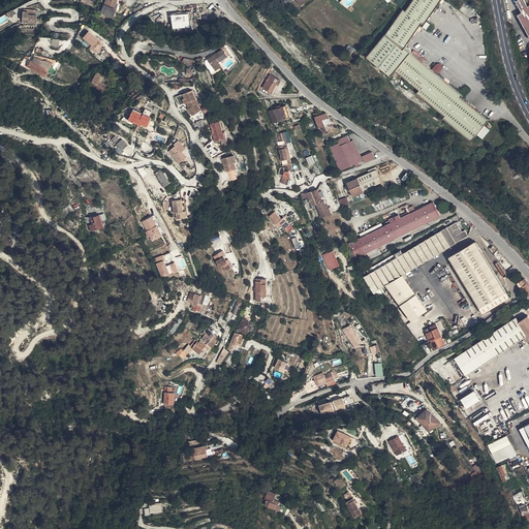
[(114,14),(115,11),(118,4),(115,3),(116,0),(105,0),(104,4),(102,10),(114,14)]
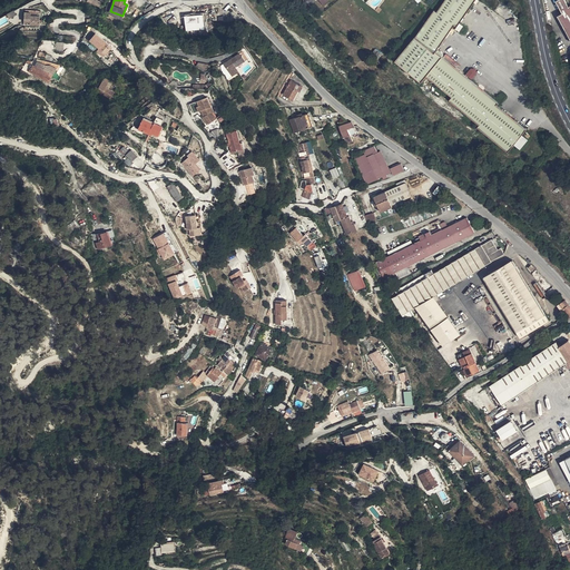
[(458,27),(475,0),(445,0),(438,11),(435,10),(415,38),(415,37),(395,61),(422,82),(426,76),(452,97),(450,100),(480,125),(478,127),(509,151),(514,145),(522,135),(523,134),(527,129),(510,116),(497,105),(499,102),(473,82),(442,57),(436,52),(455,25),(458,27)]
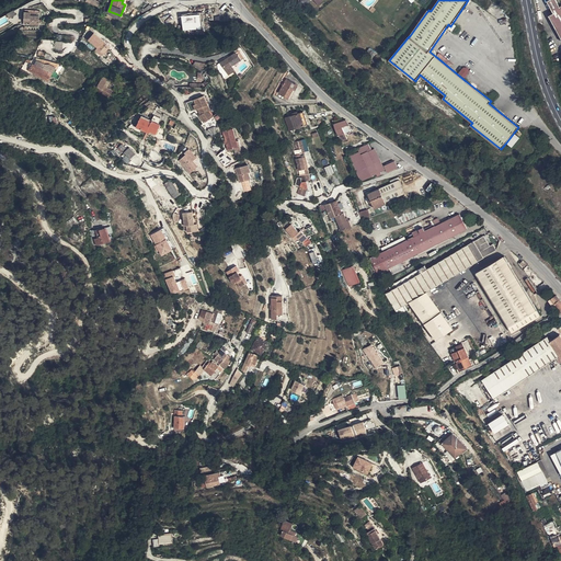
[(560,6),(560,7),(557,0),(548,0),(547,0),(553,13),(549,15),(560,37),(560,6)]
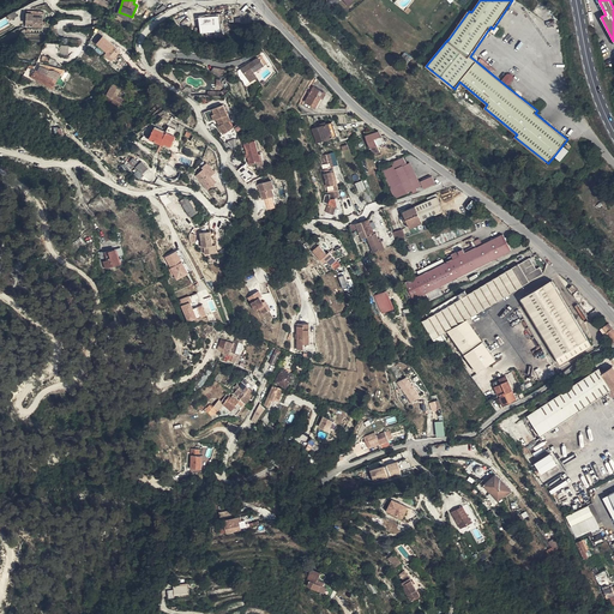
[(164,5),(156,11),(160,14),(167,10),(164,5)]
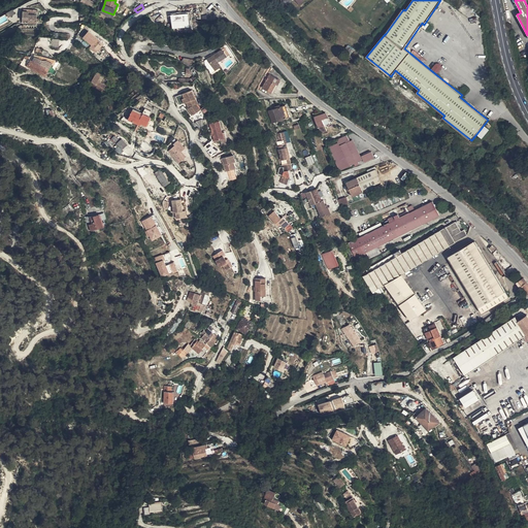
[(111,20),(113,14),(102,10),(101,13),(111,20)]
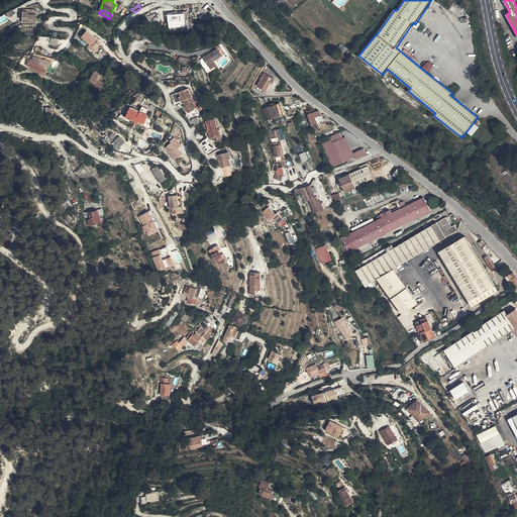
[(35,18),(36,12),(28,12),(28,11),(23,11),(22,11),(22,24),(27,24),(27,22),(35,23),(35,20),(37,21),(38,18),(35,18)]
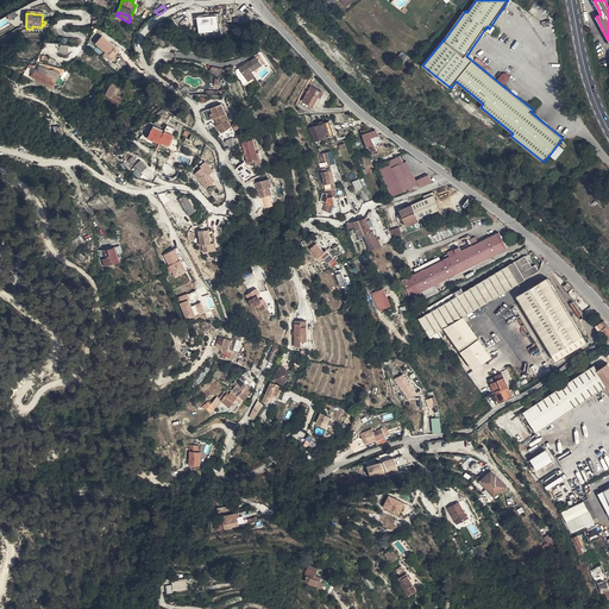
[(198,16),(200,38),(223,36),(221,13),(198,16)]
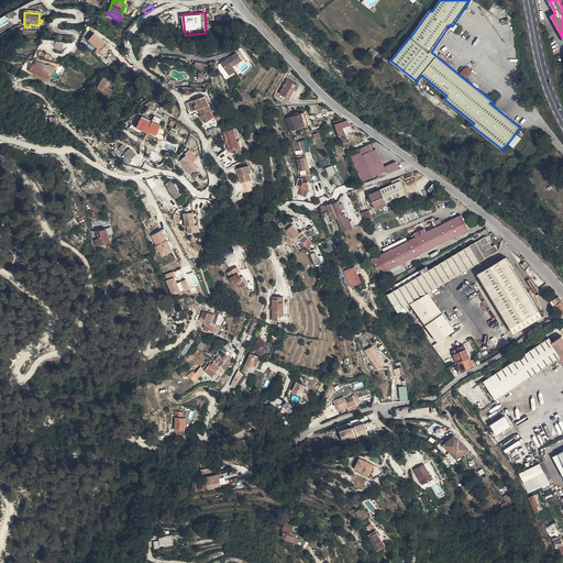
[(0,28),(10,23),(6,15),(0,18),(0,28)]
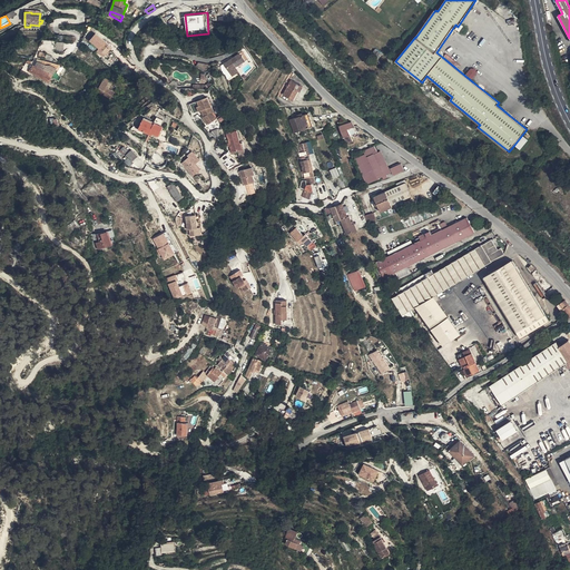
[(98,47),(104,40),(96,32),(90,40),(98,47)]
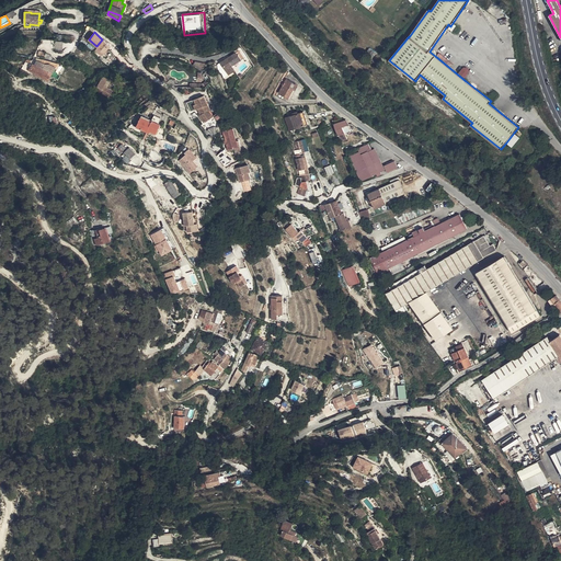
[(56,39),(55,47),(63,49),(64,42),(56,39)]
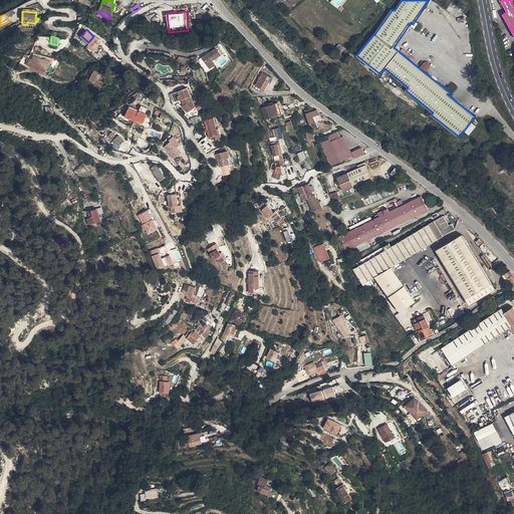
[(101,42),(95,37),(89,43),(87,46),(92,51),(101,42)]
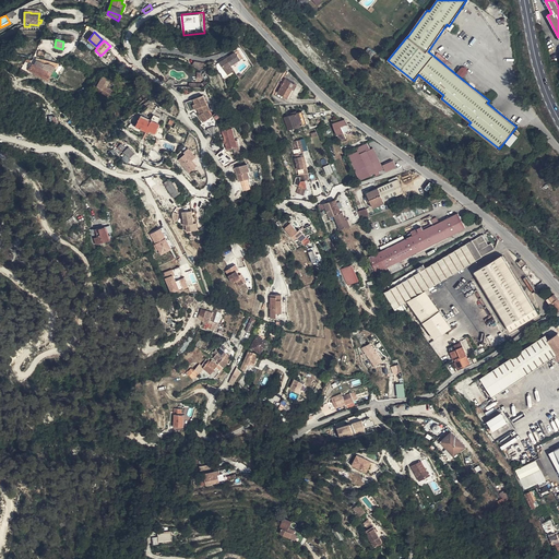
[(238,50),(228,56),(229,57),(227,59),(226,58),(219,61),(228,74),(234,70),(232,66),(244,57),(238,50)]
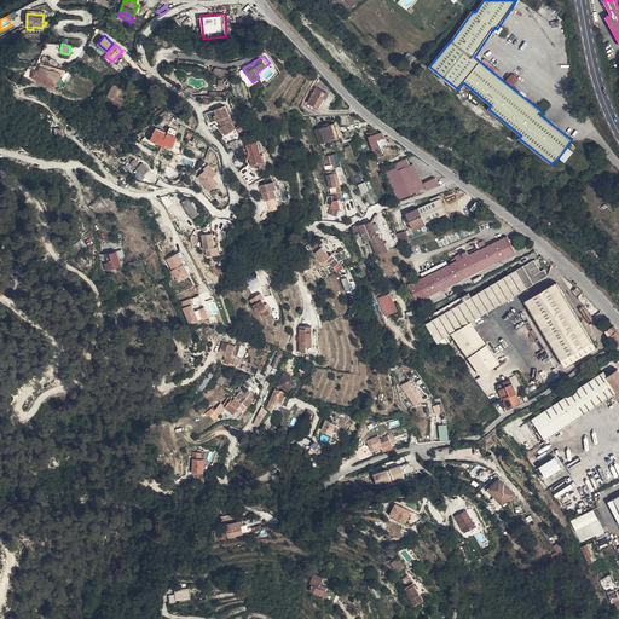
[(48,65),(62,70),(63,67),(58,63),(51,58),(48,65)]
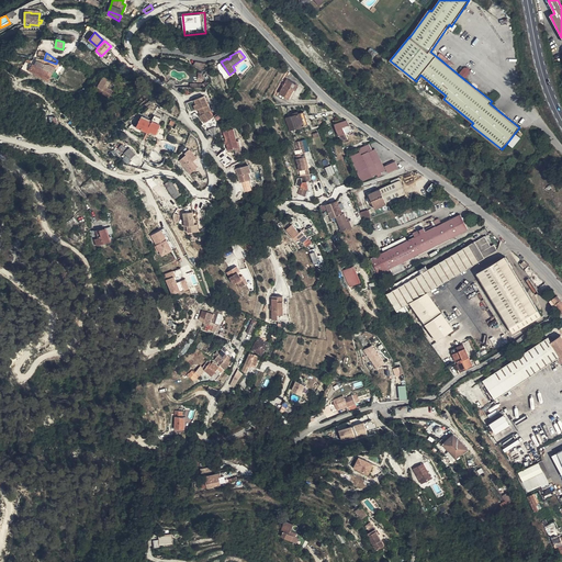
[(49,64),(55,67),(57,68),(59,64),(56,64),(44,59),(43,59),(42,62),(48,65),(49,64)]
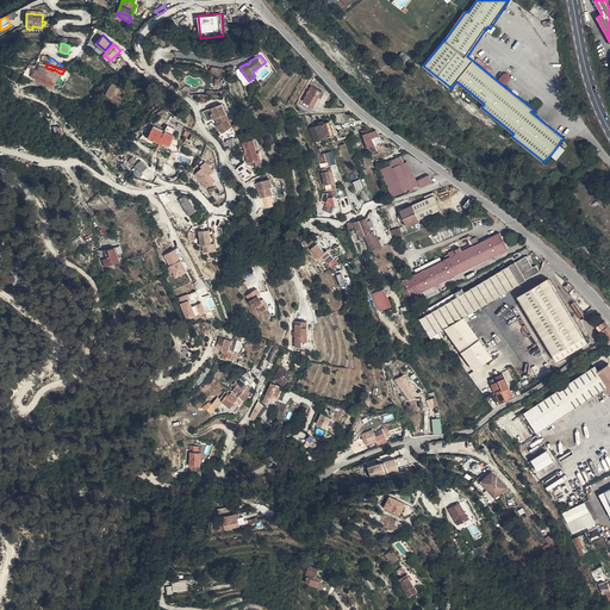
[(36,69),(31,78),(51,88),(53,86),(54,87),(60,73),(54,69),(53,70),(45,67),(43,67),(41,66),(38,70),(36,69)]
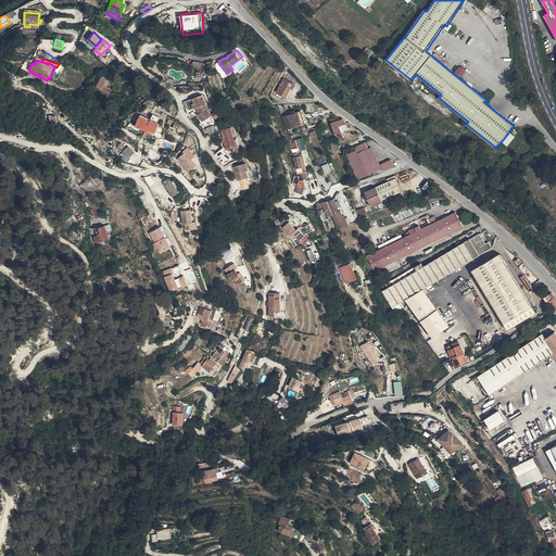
[(460,64),(455,72),(460,76),(467,68),(460,64)]
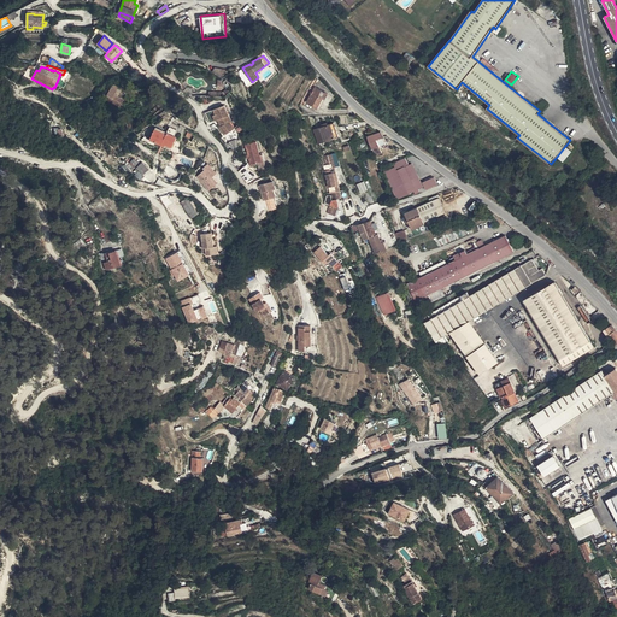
[(113,84),(109,92),(113,95),(118,97),(123,89),(113,84)]
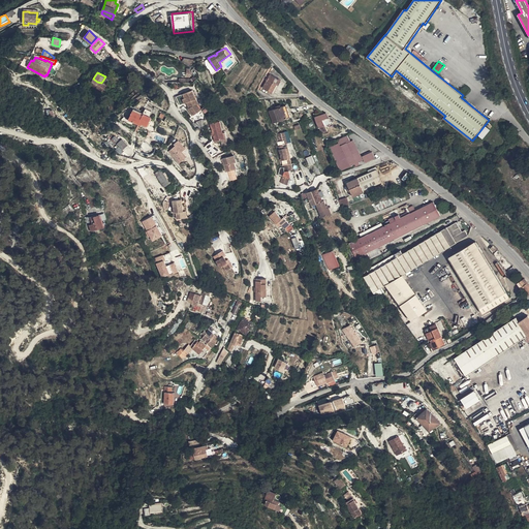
[(262,88),(272,93),(277,84),(279,85),(281,81),(271,74),(262,88)]
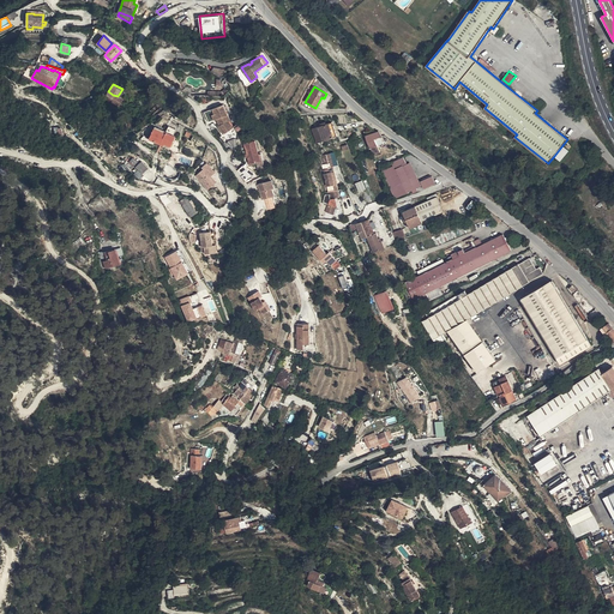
[(113,95),(108,91),(106,97),(104,98),(120,107),(121,104),(122,102),(124,100),(118,96),(113,95)]
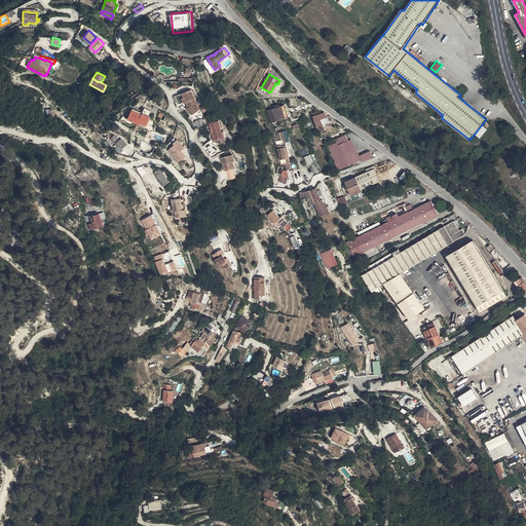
[(191,89),(182,92),(184,98),(182,98),(182,99),(184,103),(186,102),(188,106),(189,105),(190,106),(188,107),(187,108),(192,115),(200,110),(196,105),(198,104),(191,89)]
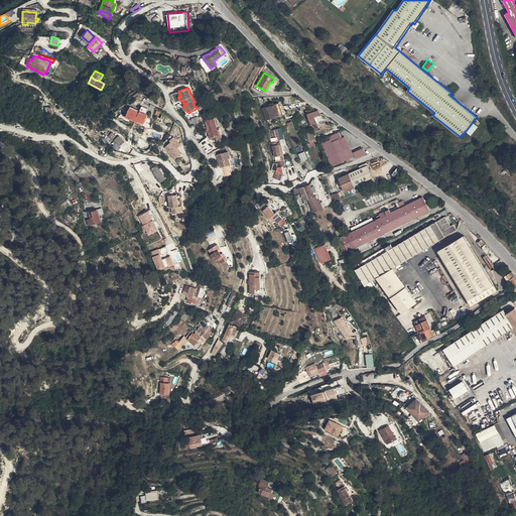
[(279,103),(273,105),(268,107),(262,109),(266,120),(283,114),(279,103)]
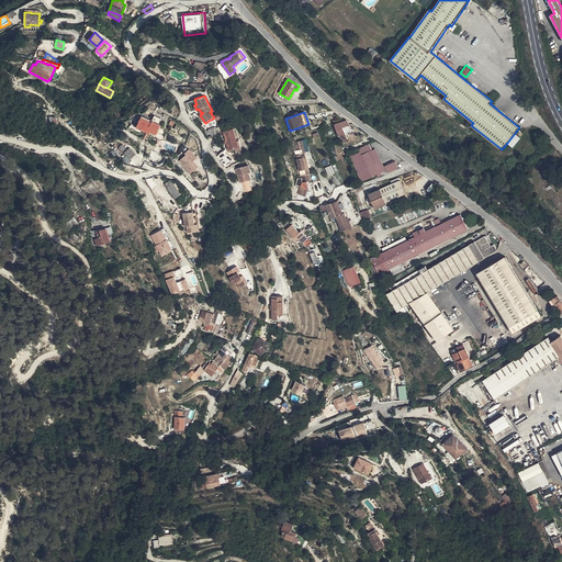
[(160,124),(158,123),(152,121),(152,122),(142,117),(137,127),(135,131),(141,133),(142,130),(147,132),(148,130),(150,131),(156,133),(160,124)]
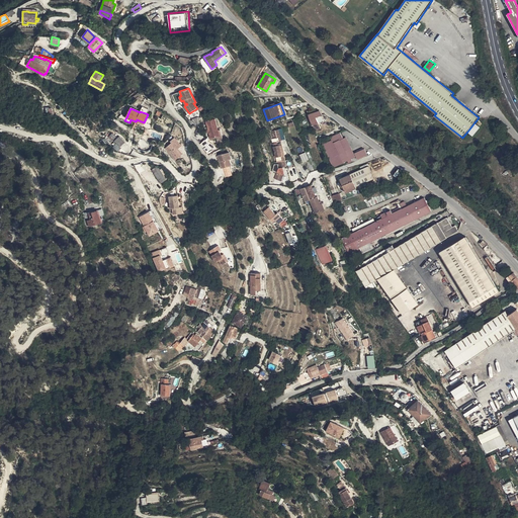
[(322,114),(320,110),(309,114),(310,120),(315,131),(321,127),(316,117),(322,114)]
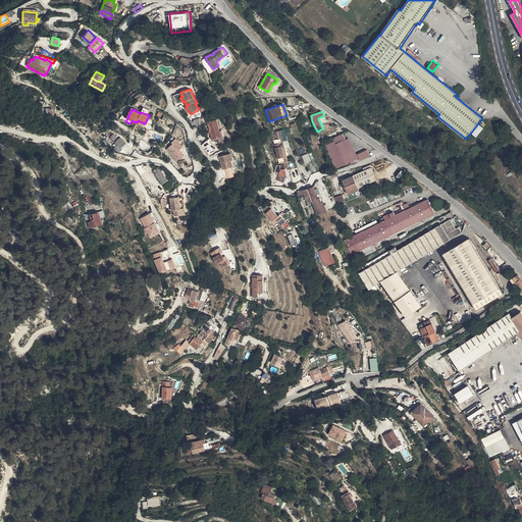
[(210,131),(211,135),(212,141),(216,140),(217,144),(224,142),(222,131),(220,131),(217,119),(208,122),(210,131)]
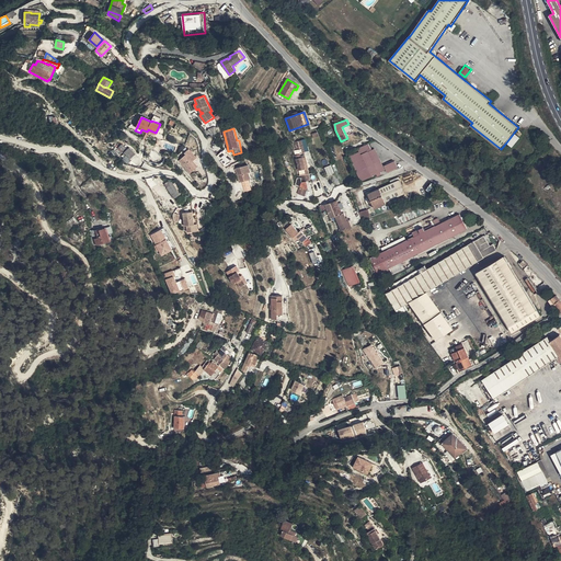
[(514,133),(506,142),(512,147),(519,137),(514,133)]
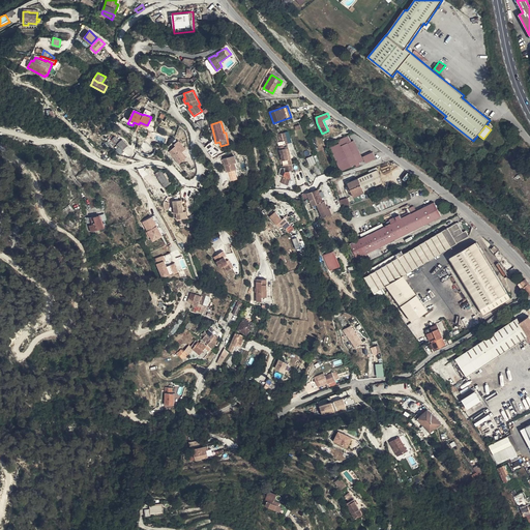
[(285,133),(277,135),(282,146),(288,145),(285,133)]
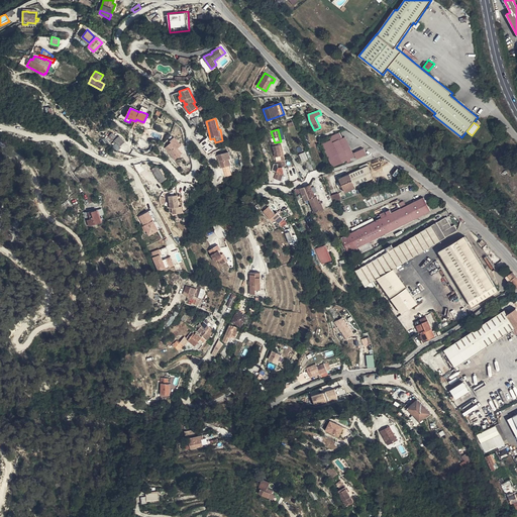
[(116,136),(112,132),(107,139),(111,141),(116,136)]
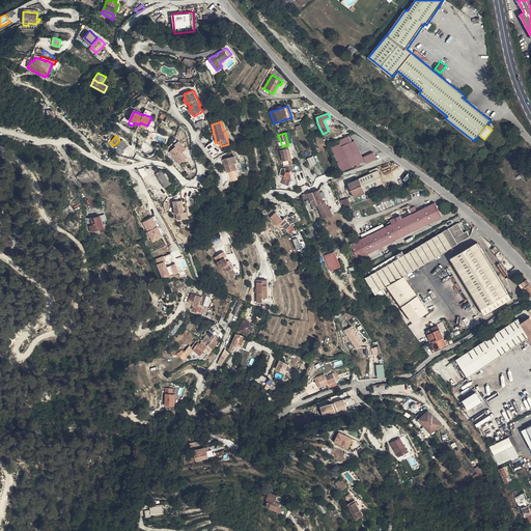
[(334,155),(336,159),(341,171),(357,165),(360,163),(364,161),(363,158),(355,140),(352,142),(350,136),(330,146),(334,155)]
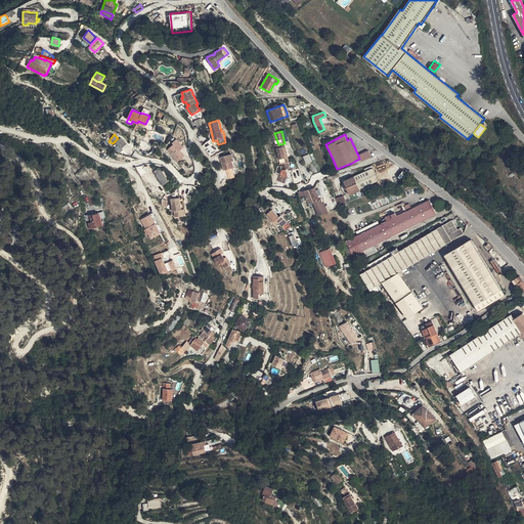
[(121,137),(116,142),(119,145),(118,146),(116,143),(114,145),(117,148),(116,149),(119,153),(122,149),(121,148),(126,142),(121,137)]
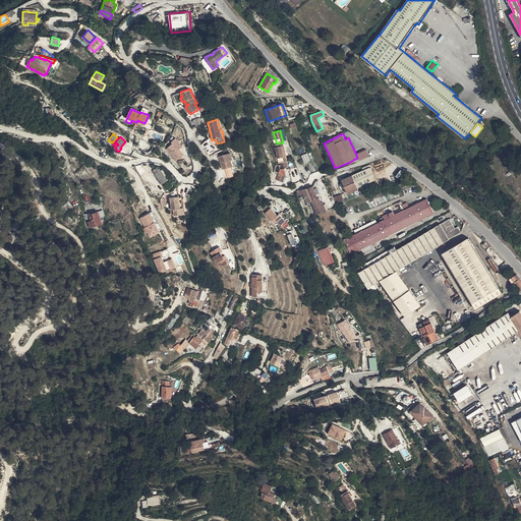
[(149,143),(142,137),(137,143),(143,149),(149,143)]
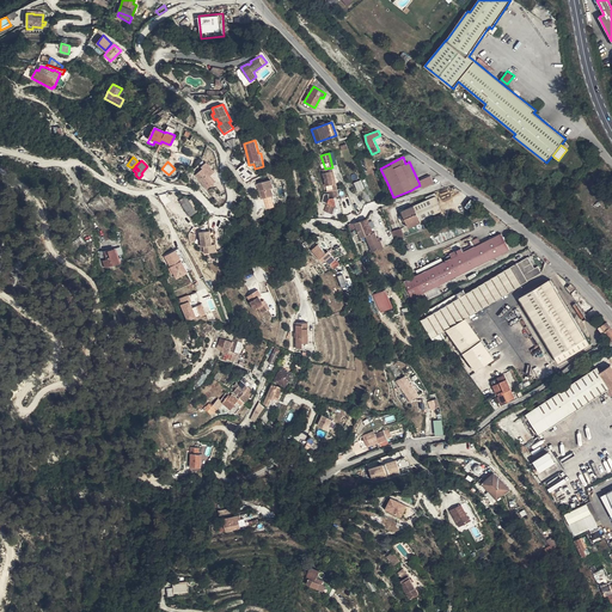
[(199,167),(202,170),(208,176),(214,167),(207,163),(206,164),(202,161),(199,167)]
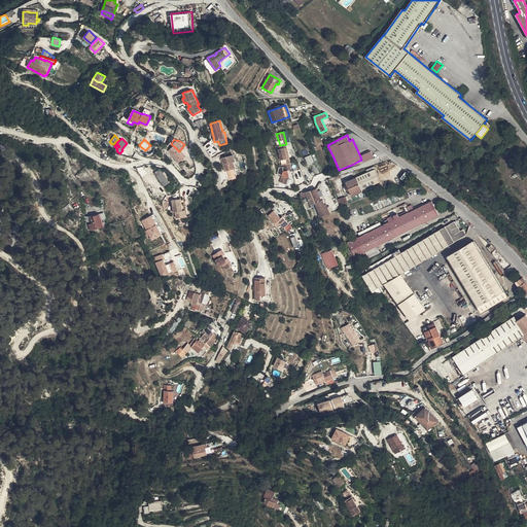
[(288,164),(290,164),(288,159),(289,157),(286,147),(284,147),(284,146),(282,146),(281,145),(277,146),(281,162),(282,165),(288,164)]
